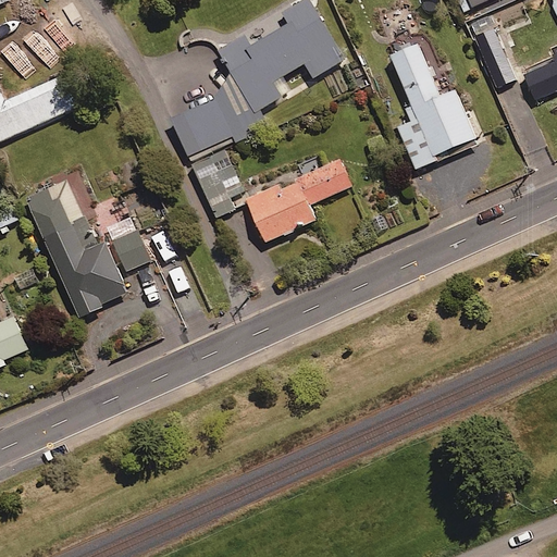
[(0,0),(0,143),(79,107),(65,76),(8,101),(0,83),(0,4),(10,1),(9,0),(0,0)]
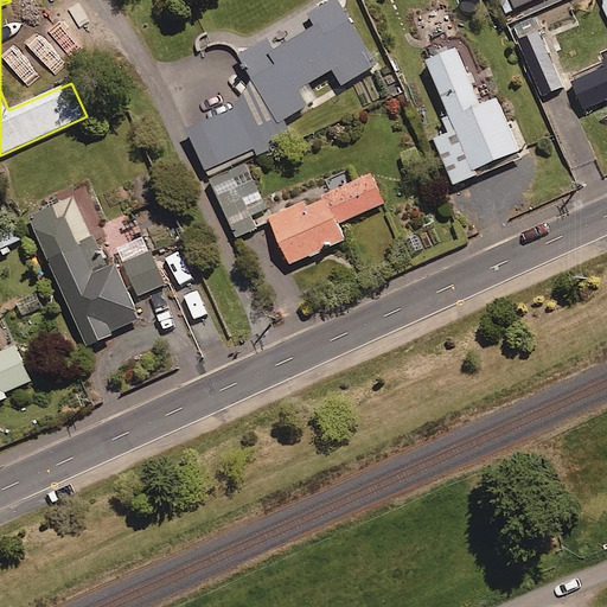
[(268,39),(238,57),(243,66),(247,64),(251,74),(249,76),(254,84),(241,91),(244,97),(185,132),(209,173),(243,153),(249,163),(295,136),(286,120),(315,102),(306,85),(333,70),(342,85),(376,66),(337,0),(333,0),(307,16),(314,29),(274,51),(268,39)]
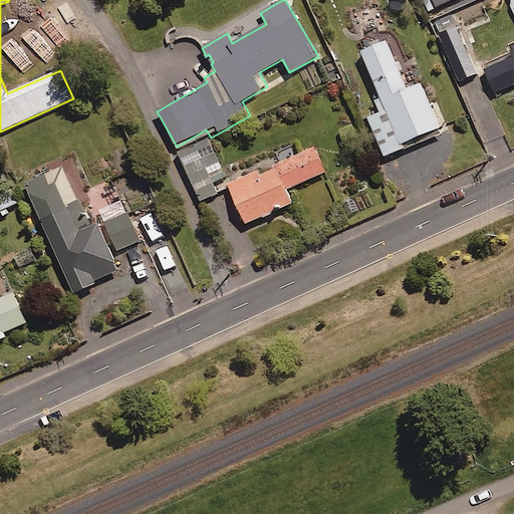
[(426,0),(430,9),(451,0),(426,0)]
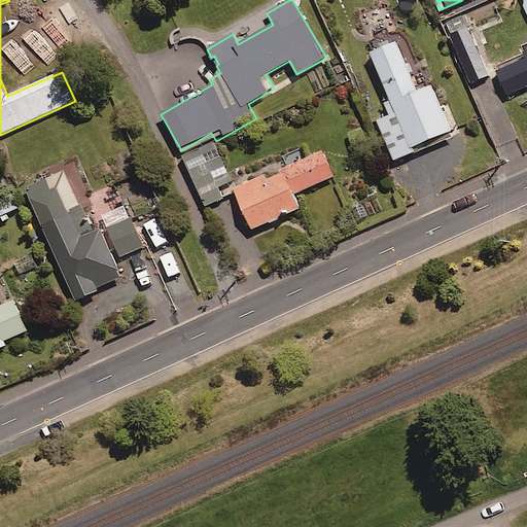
[(490,82),(470,34),(453,41),(472,90),(490,82)]
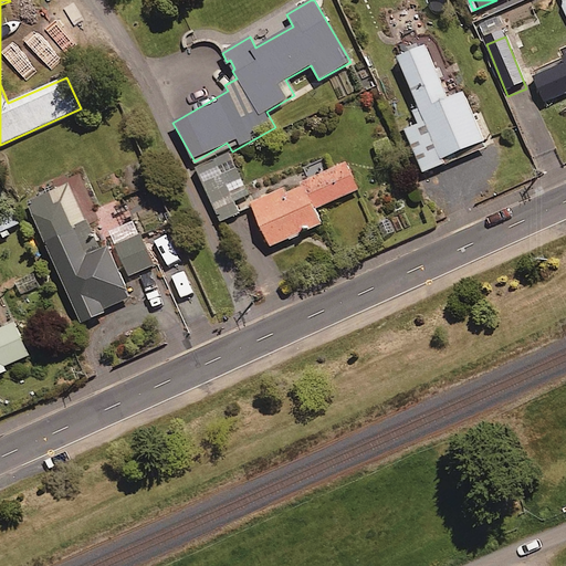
[(451,109),(428,56),(401,67),(428,130),(406,140),(423,184),(450,174),(448,169),(486,153),(467,104),(451,109)]
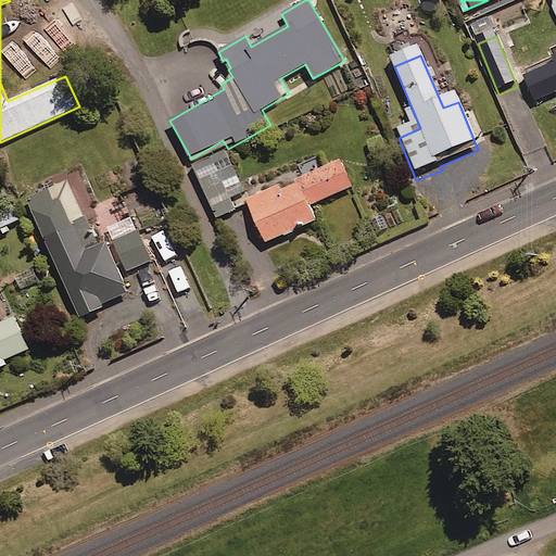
[(555,99),(555,59),(552,61),(555,71),(527,83),(538,108),(555,99)]
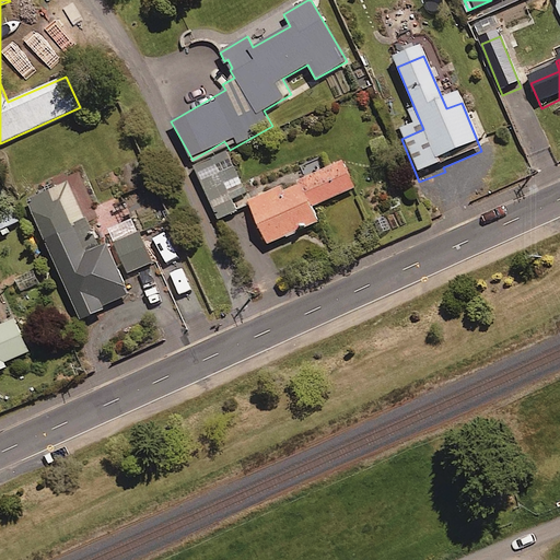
[(232,160),(198,173),(218,221),(251,207),(232,160)]
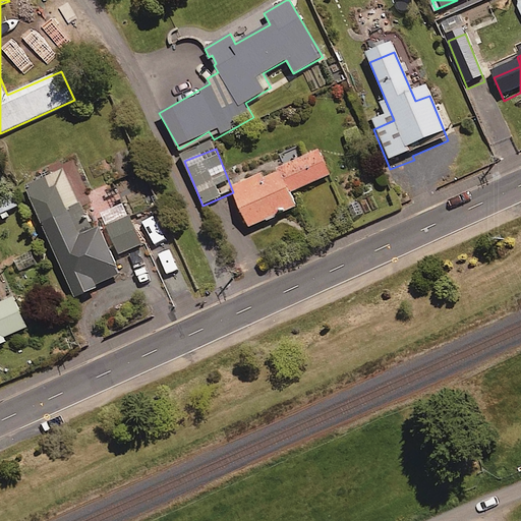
[(329,176),(319,151),(232,187),(249,227),(296,208),(289,192),(329,176)]
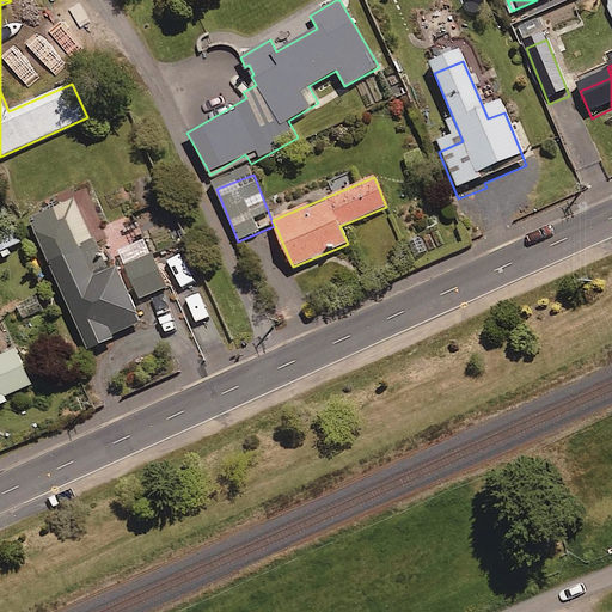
[(83,246),(63,203),(34,216),(91,346),(145,322),(112,250),(104,254),(98,239),(83,246)]
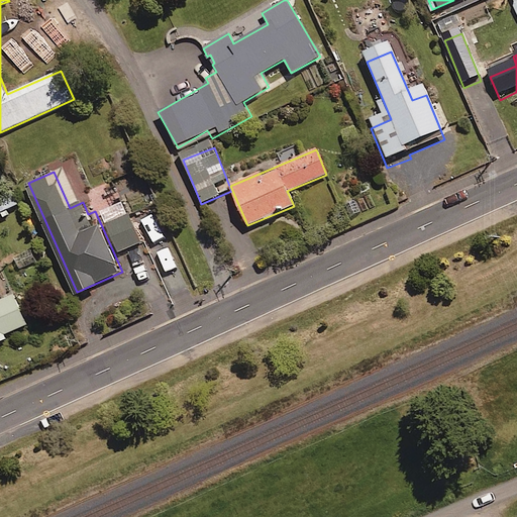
[(0,217),(21,208),(13,191),(0,196),(0,217)]
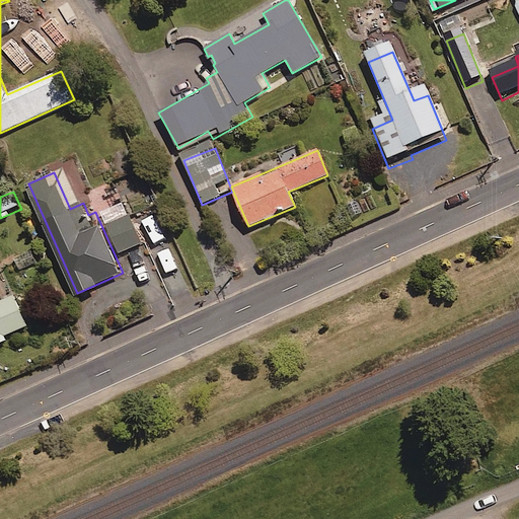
[(144,242),(131,214),(107,225),(121,253),(144,242)]
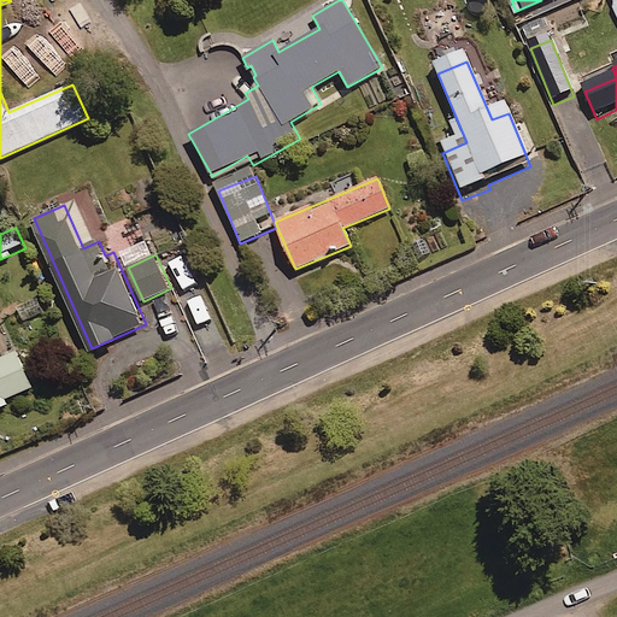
[(7,399),(35,387),(18,351),(0,359),(0,407),(10,404),(7,399)]
